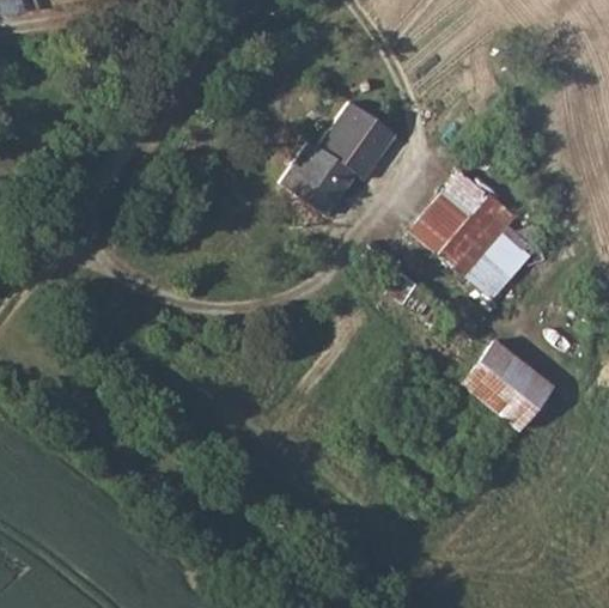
[(0,0),(0,16),(23,14),(20,0),(0,0)]
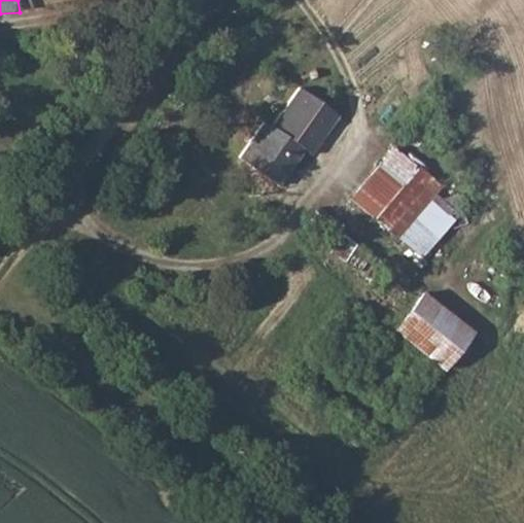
[(304,85),(274,126),(307,150),(313,155),(342,115),(304,85)]
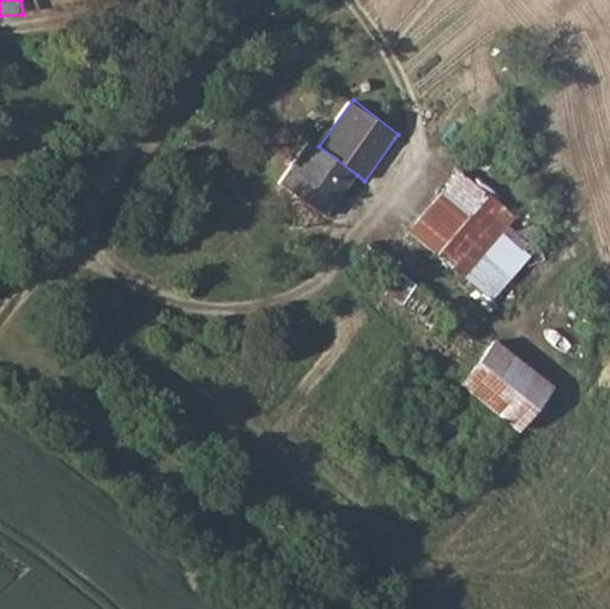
[(319,146),(308,140),(276,182),(327,218),(357,175),(319,146)]
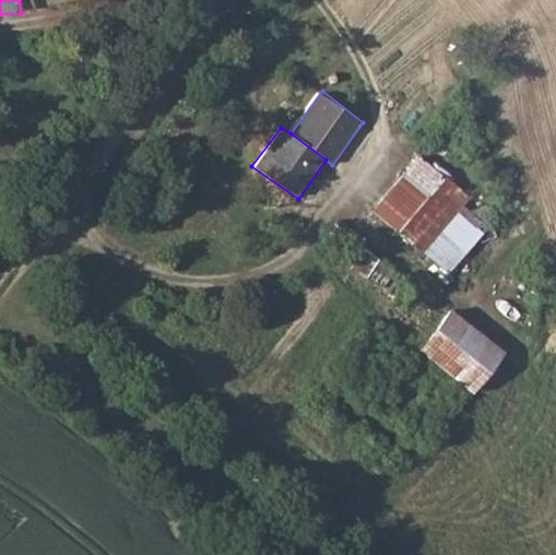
[(421,155),(373,211),(424,251),(456,210),(470,193),(421,155)]
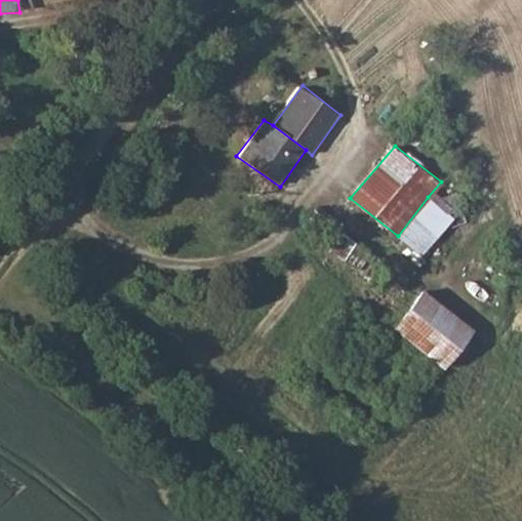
[(394,332),(448,372),(478,332),(425,291),(394,332)]
